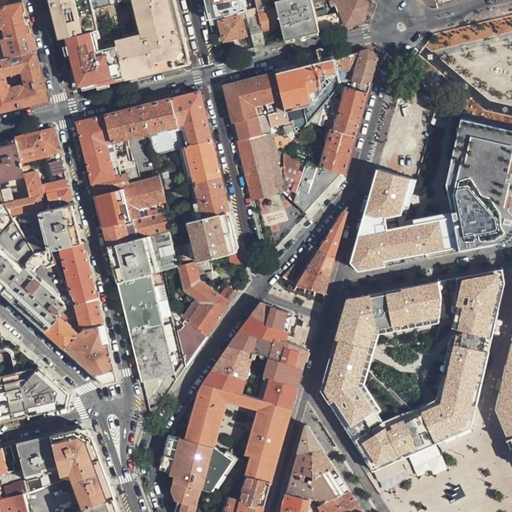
[(6,37),(30,31),(22,2),(13,4),(11,0),(0,0),(0,19),(4,37),(6,37)]
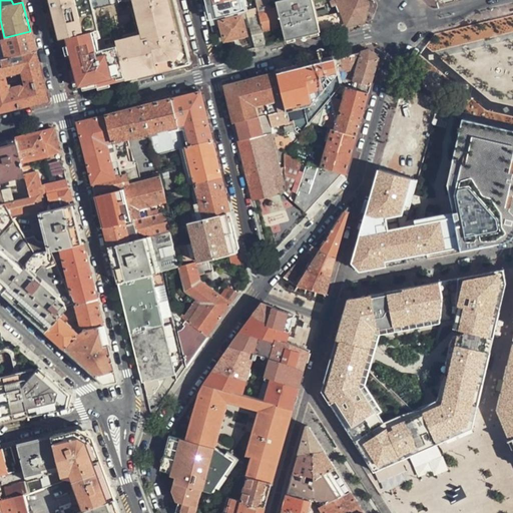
[(97,30),(113,26),(107,3),(118,0),(47,0),(58,40),(65,38),(72,36),(97,30)]
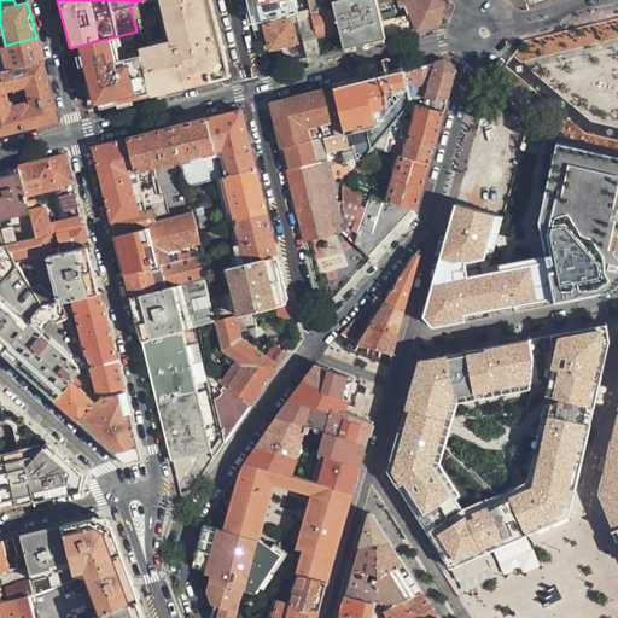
[(211,0),(143,0),(129,4),(136,31),(144,62),(151,91),(170,86),(192,80),(191,75),(208,71),(210,82),(231,76),(211,0)]
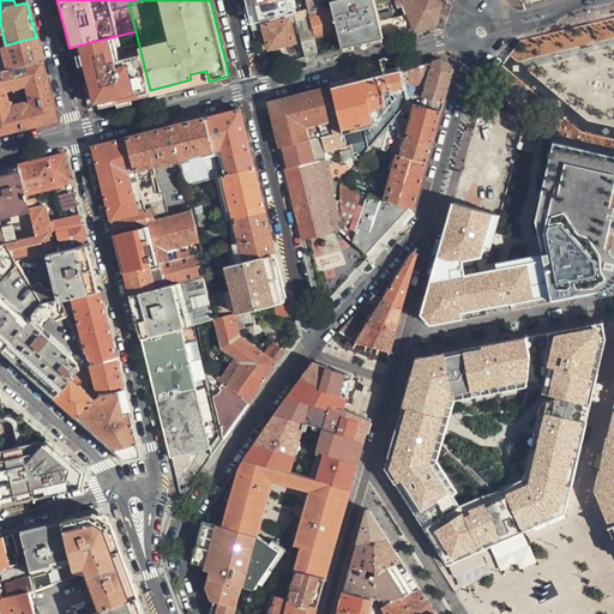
[(296,0),(251,0),(257,19),(300,7),(296,0)]
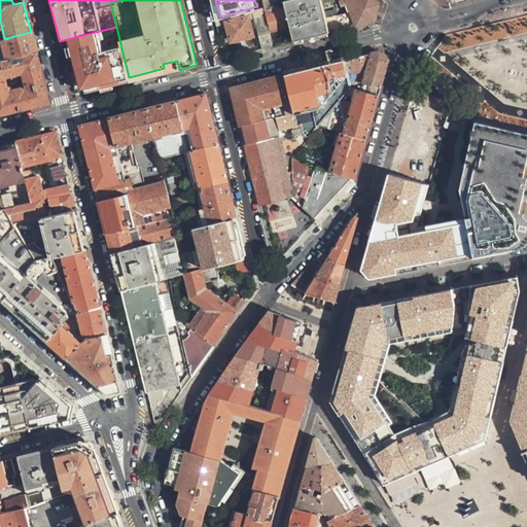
[(289,28),(284,8),(278,9),(275,0),(261,0),(265,10),(265,12),(270,32),(289,28)]
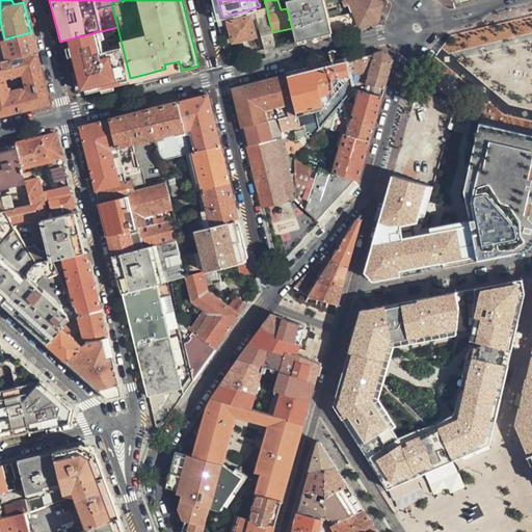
[(323,0),(293,0),(286,2),(287,8),(292,28),(292,29),(310,25),(312,35),(330,30),(328,19),(323,0)]
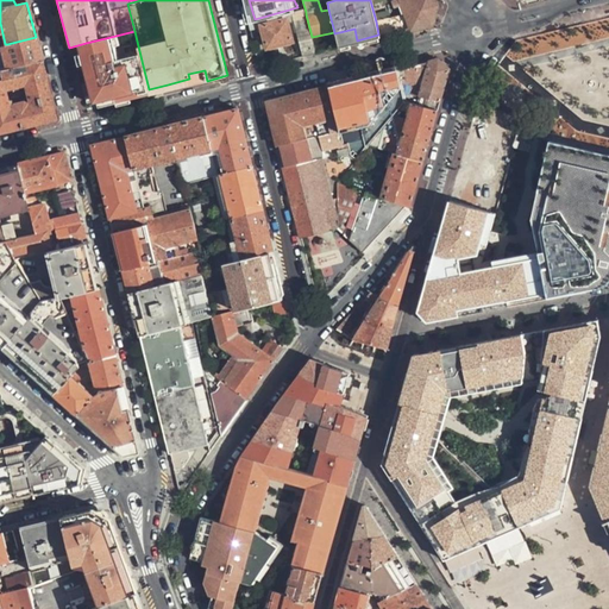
[(410,30),(433,25),(439,6),(435,0),(402,0),(403,1),(407,14),(376,22),(378,35),(380,38),(410,30)]
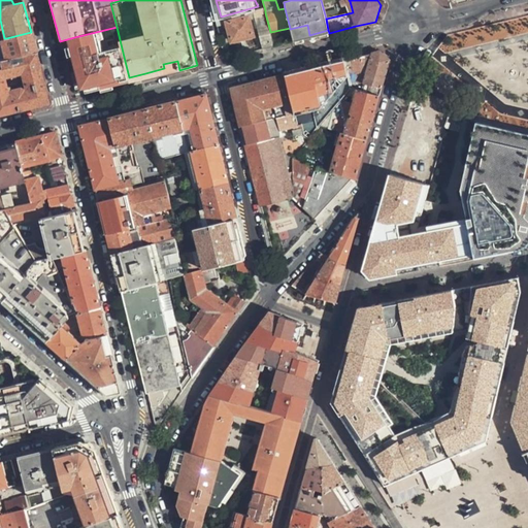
[(261,50),(274,46),(270,32),(265,12),(265,10),(252,13),(254,19),(261,50)]
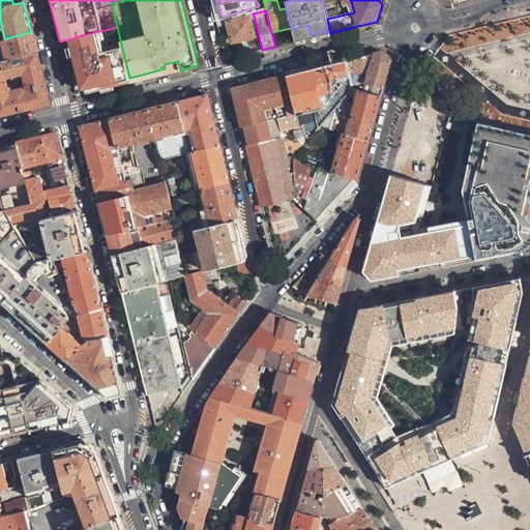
[(216,23),(217,28),(228,26),(228,25),(249,20),(249,21),(255,19),(253,13),(217,23),(216,23)]
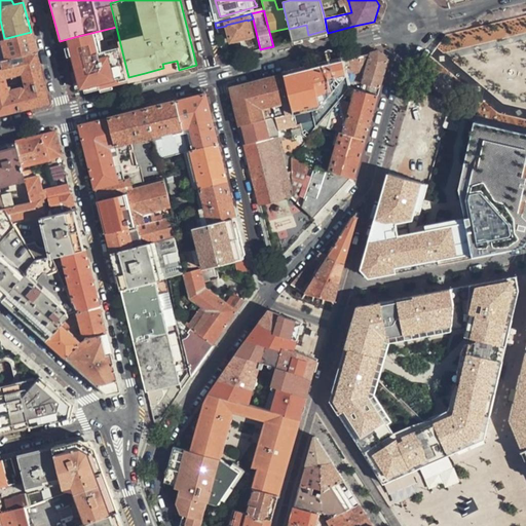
[(230,43),(253,38),(248,21),(248,20),(226,25),(226,26),(230,43)]
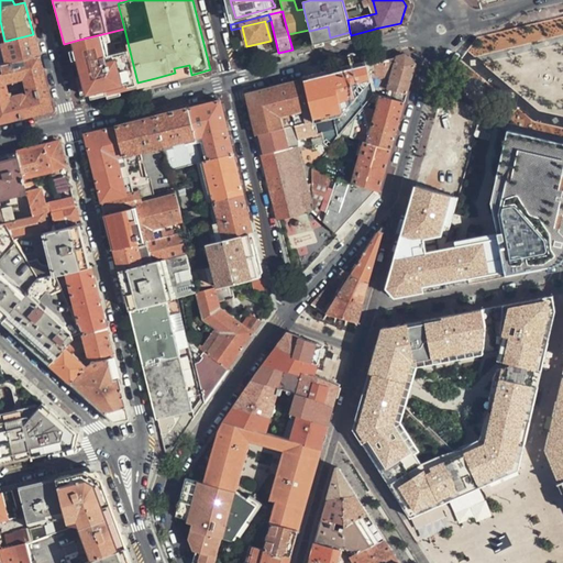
[(309,31),(313,45),(351,35),(350,32),(330,37),(328,26),(309,31)]
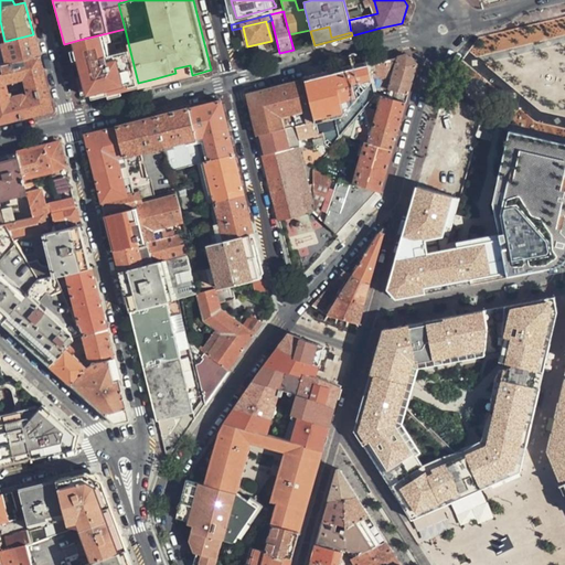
[(91,99),(106,95),(138,86),(138,83),(131,56),(125,29),(107,33),(80,40),(72,42),(74,50),(68,51),(71,61),(76,60),(81,76),(75,77),(80,95),(85,93),(85,94),(88,93),(91,99)]
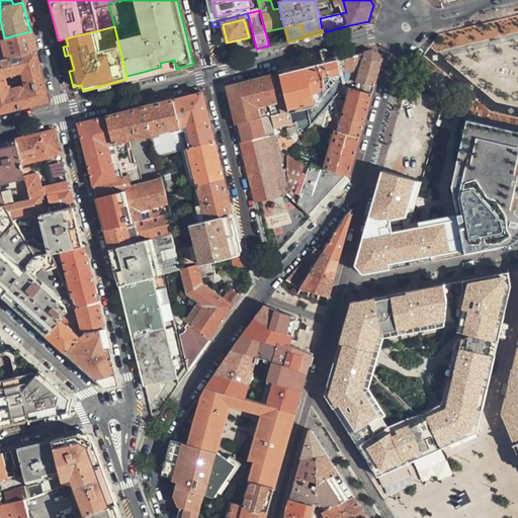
[(6,37),(11,57),(34,52),(30,31),(6,37)]
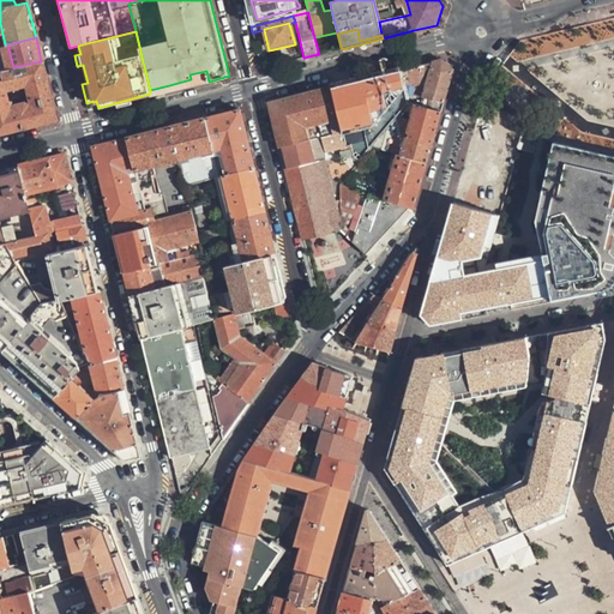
[(401,70),(405,92),(407,100),(408,101),(413,103),(416,103),(417,96),(429,100),(428,107),(441,110),(444,103),(452,70),(441,60),(401,70)]
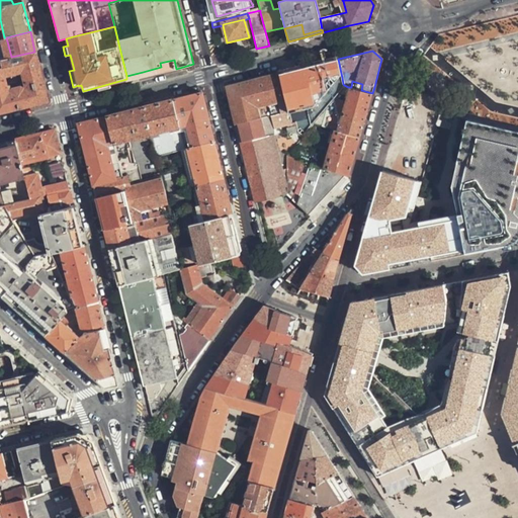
[(0,111),(47,100),(34,52),(11,57),(0,59),(0,111)]
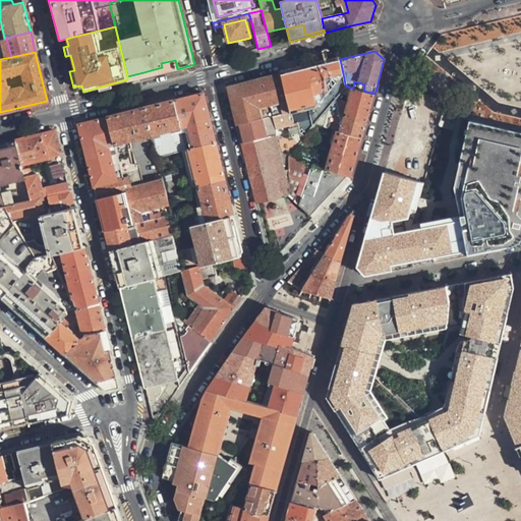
[(340,59),(314,65),(322,93),(333,90),(332,88),(340,85),(341,91),(346,85),(345,84),(344,78),(340,59)]
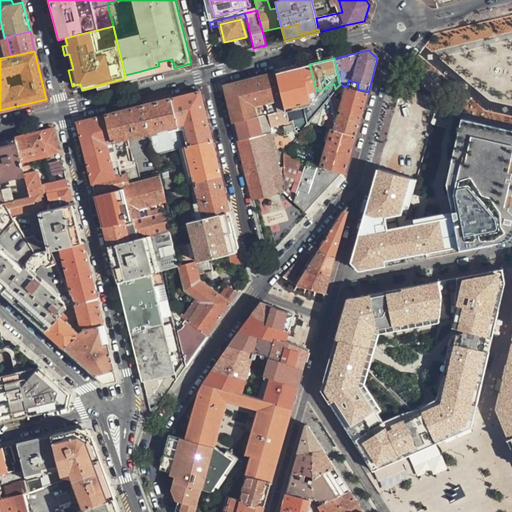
[(159,66),(141,71),(125,75),(125,78),(126,79),(142,76),(174,68),(172,59),(158,62),(159,66)]
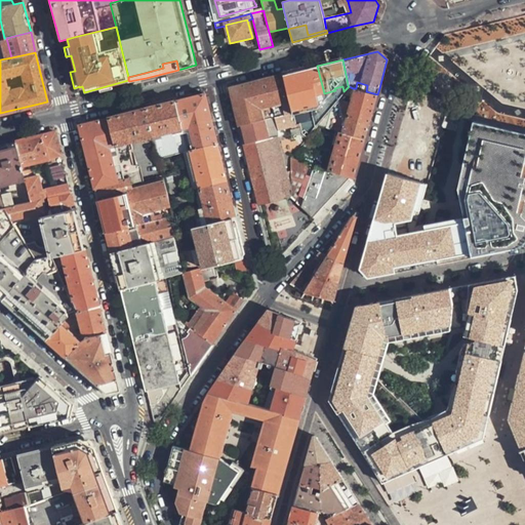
[(317,66),(283,74),(295,125),(297,124),(299,132),(306,138),(317,124),(322,117),(317,94),(324,93),(317,66)]
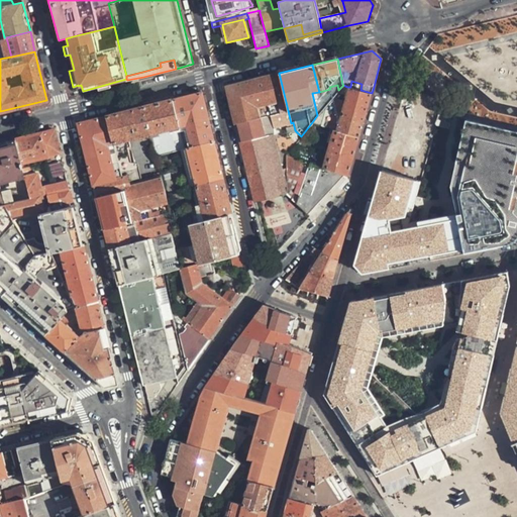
[(249,81),(255,105),(268,102),(271,115),(274,127),(287,124),(291,123),(279,73),(249,81)]
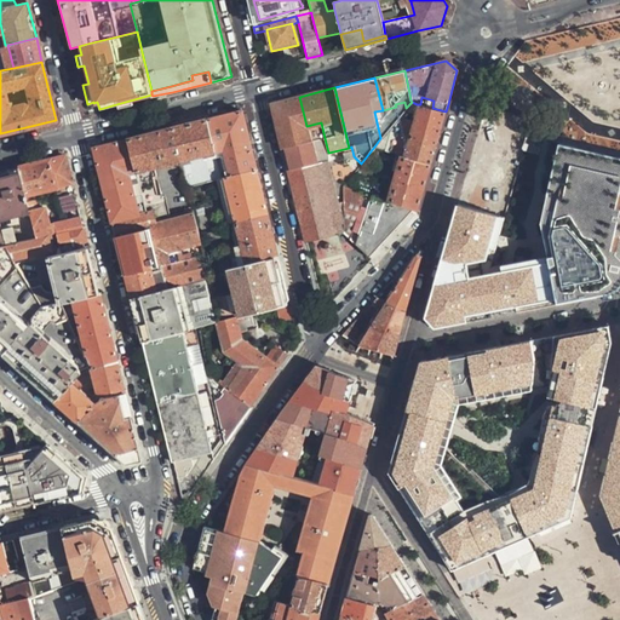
[(332,236),(329,212),(340,210),(327,156),(316,159),(313,141),(325,138),(321,122),(306,126),(299,97),(271,103),(282,148),(286,148),(291,168),(288,170),(306,242),(332,236)]
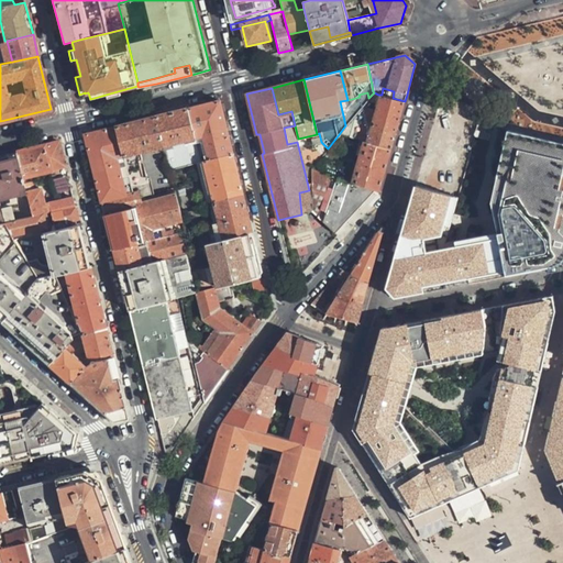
[(376,102),(378,95),(374,92),(368,98),(367,99),(376,102)]
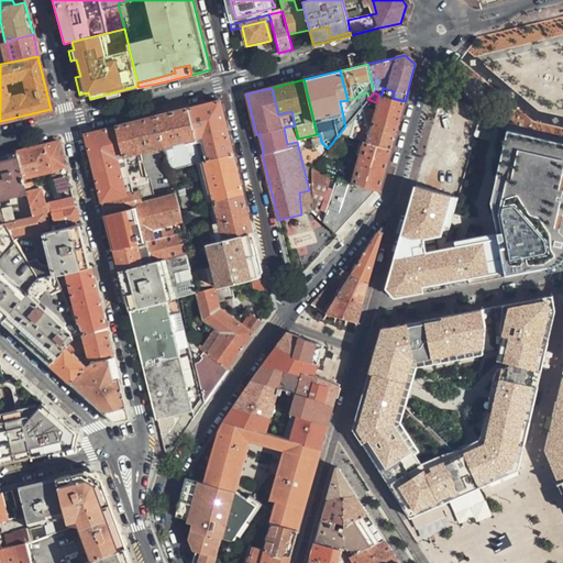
[(376,103),(374,109),(363,105),(359,110),(352,118),(345,125),(340,133),(360,140),(364,141),(390,148),(405,101),(393,98),(384,96),(376,103)]
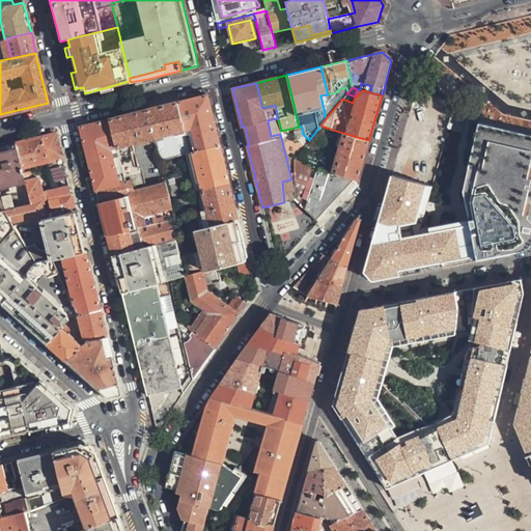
[(320,95),(326,118),(332,111),(329,101),(328,94),(320,95)]
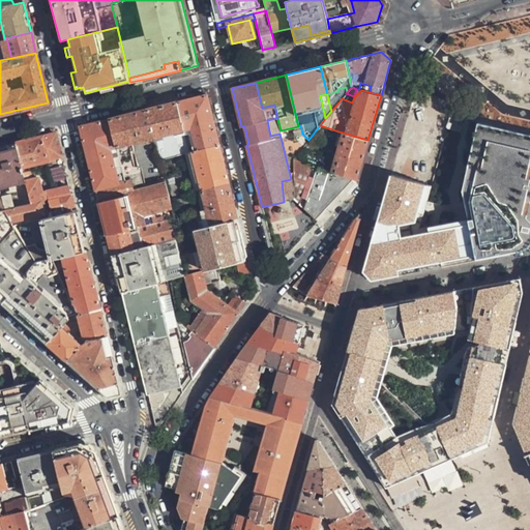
[(178,102),(185,129),(193,127),(198,151),(221,145),(208,95),(178,102)]
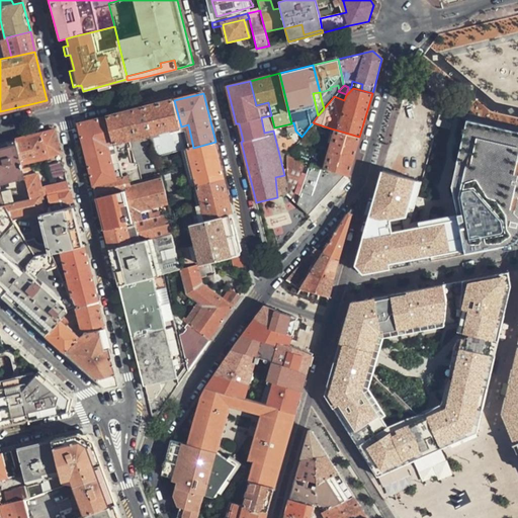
[(321,98),(324,108),(330,101),(328,96),(321,98)]
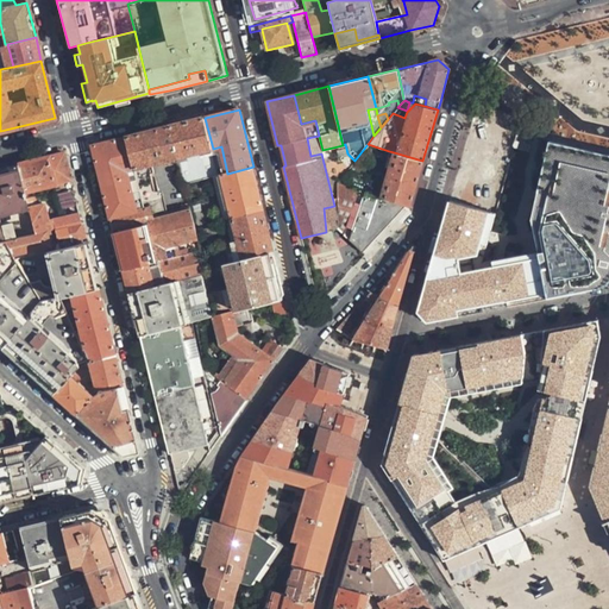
[(205,118),(170,126),(179,157),(184,184),(217,176),(219,176),(213,149),(205,118)]
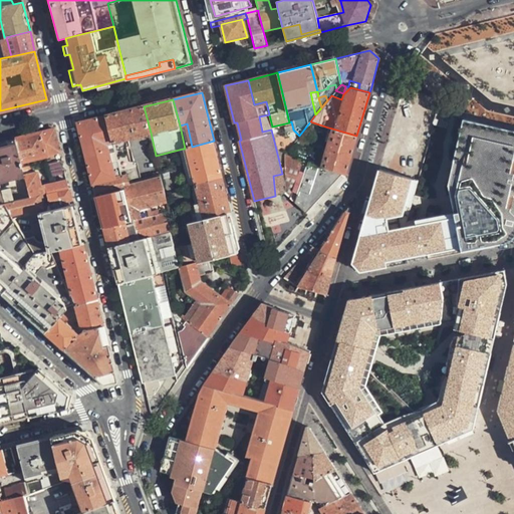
[(170,211),(162,177),(160,172),(152,174),(154,179),(139,183),(127,139),(136,137),(137,139),(144,137),(143,135),(151,133),(144,106),(106,115),(113,142),(121,176),(124,188),(132,215),(133,220),(135,220),(166,212),(170,211)]
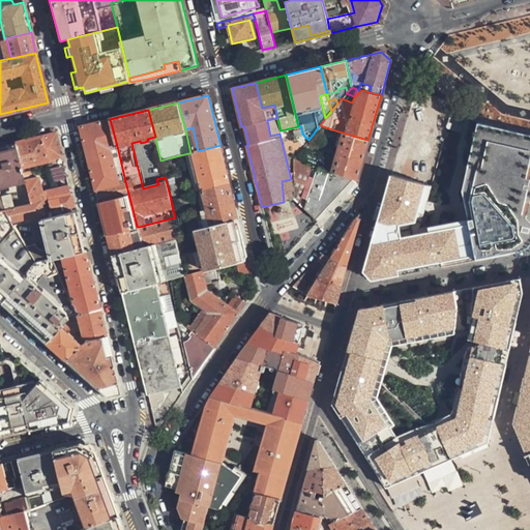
[(80,126),(88,159),(112,154),(110,148),(117,146),(110,119),(80,126)]
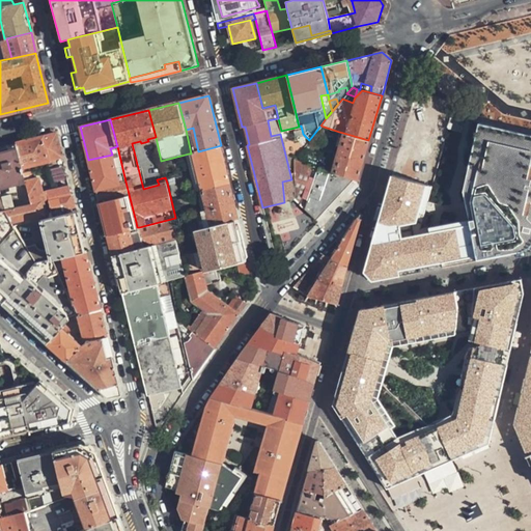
[(530,132),(482,120),(467,189),(473,220),(406,232),(403,222),(419,218),(430,182),(392,173),(366,270),(373,279),(529,249),(530,247),(530,132)]
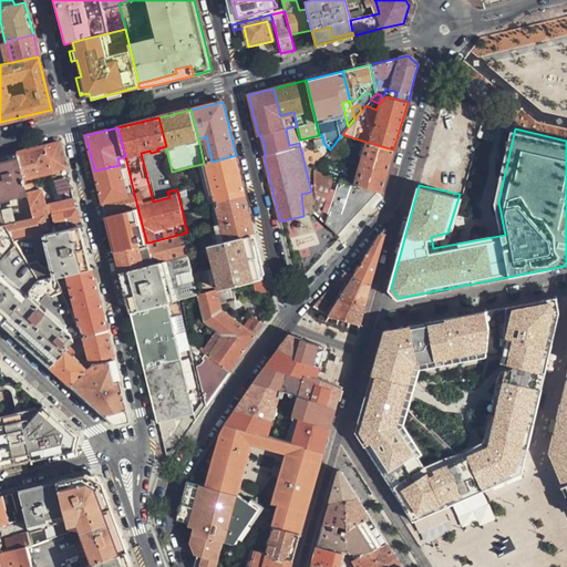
[(381,192),(393,150),(367,142),(362,141),(358,156),(362,157),(354,183),(377,191),(381,192)]
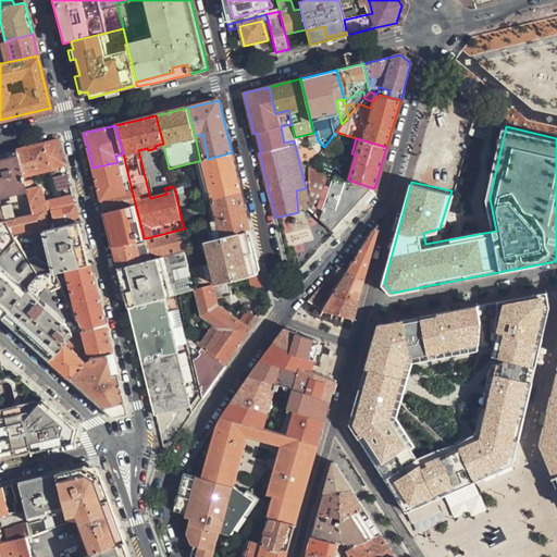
[(58,139),(44,144),(50,168),(51,174),(59,172),(58,165),(64,164),(58,139)]
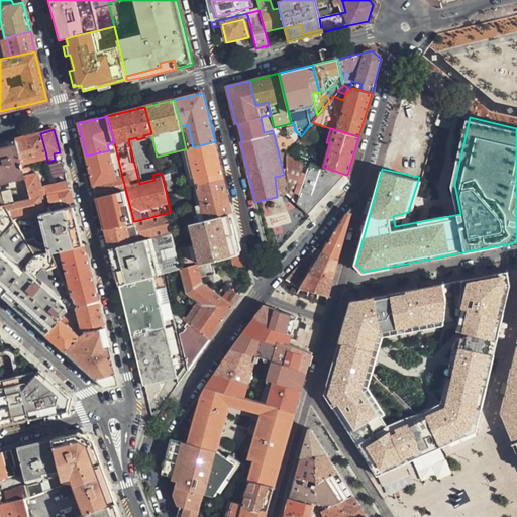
[(40,133),(14,139),(20,162),(46,156),(40,133)]
